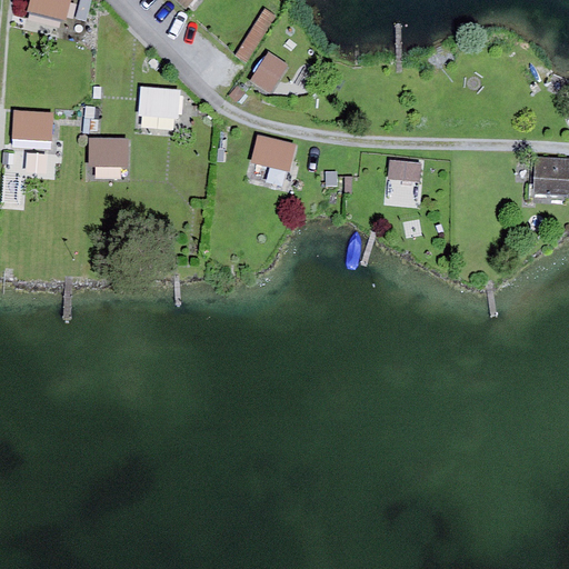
[(31,0),(29,11),(67,20),(71,0),(31,0)]
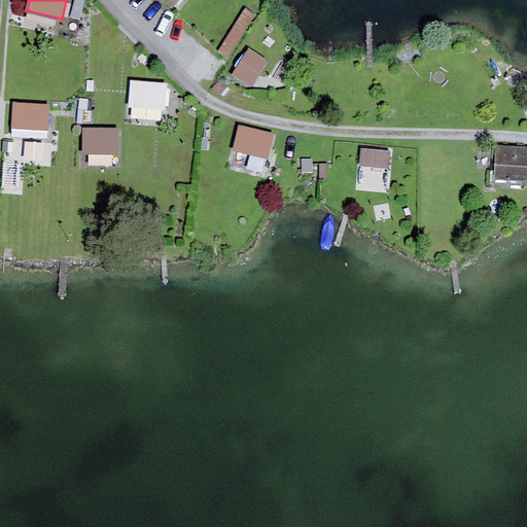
[(86,0),(84,0),(75,0),(71,15),(80,19),(86,0)]
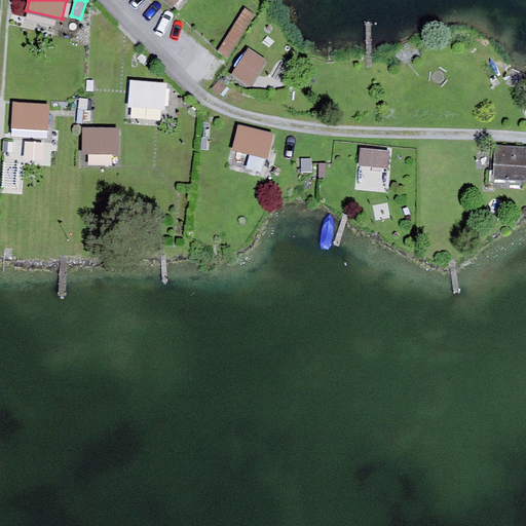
[(163,0),(177,11),(187,0),(163,0)]
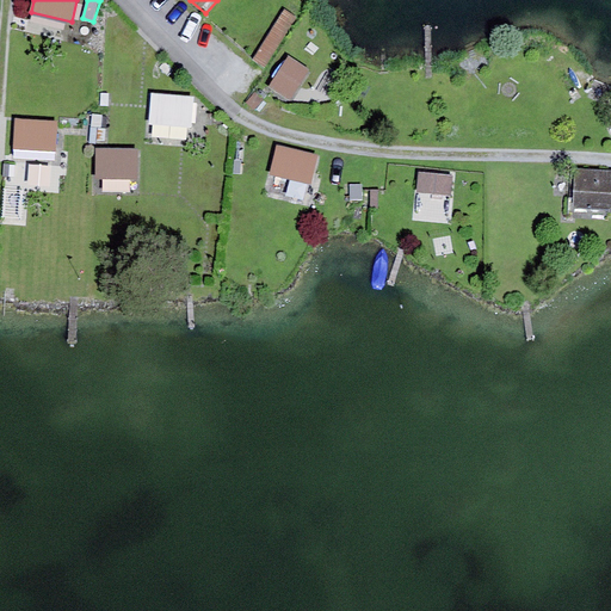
[(295,19),(284,11),(253,60),(265,67),(295,19)]
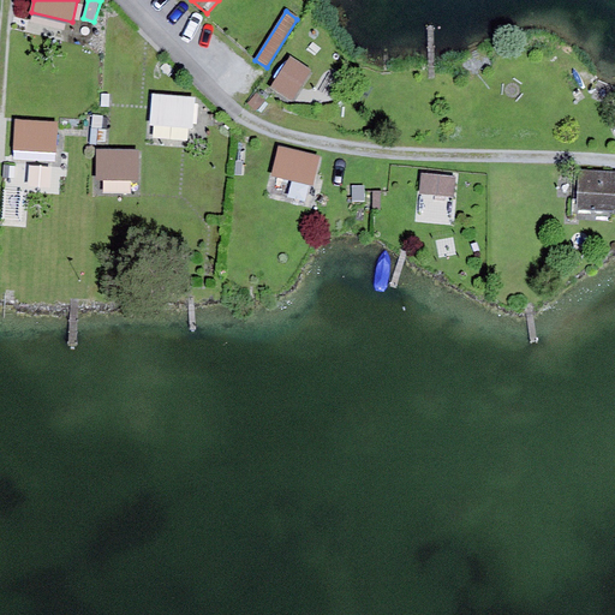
[(293,101),(312,71),(291,57),(272,88),(293,101)]
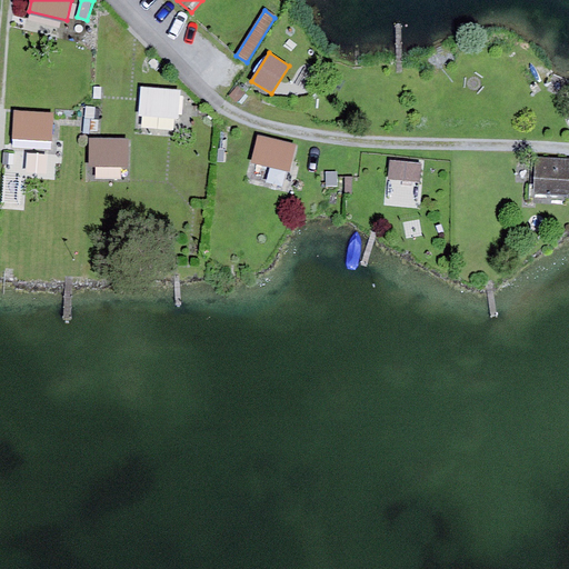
[(181,91),(141,88),(139,117),(179,120),(181,91)]
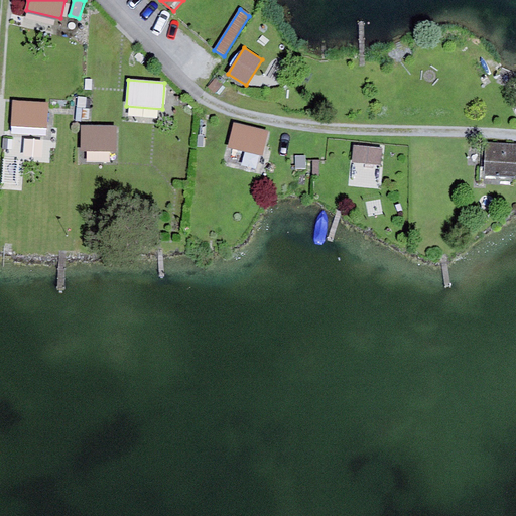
[(11,127),(46,129),(48,104),(13,102),(11,127)]
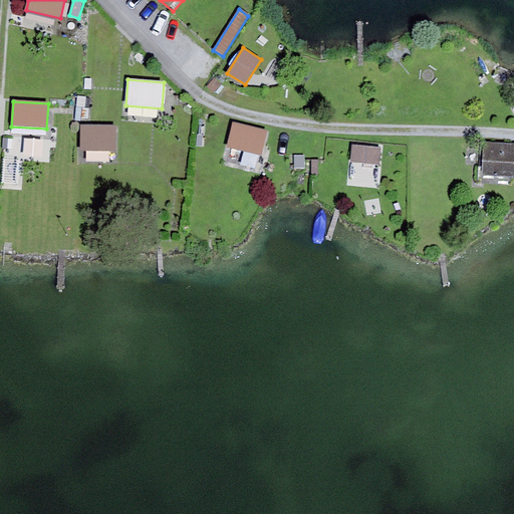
[(267,131),(233,122),(228,148),(261,156),(267,131)]
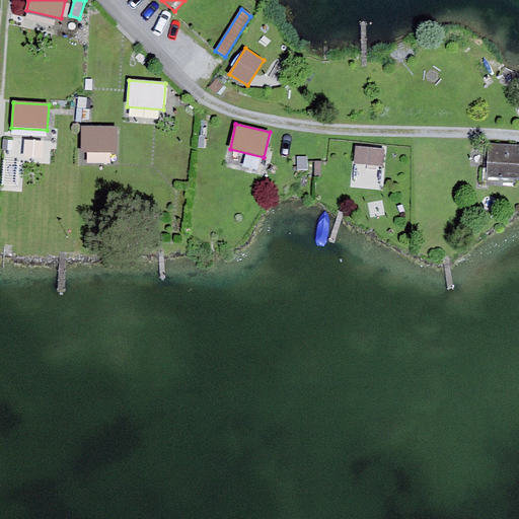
[(82,128),(81,152),(118,153),(119,129),(82,128)]
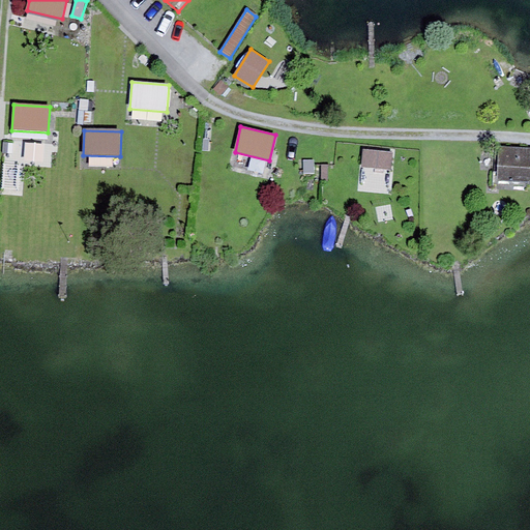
[(529,187),(529,153),(500,152),(499,186),(529,187)]
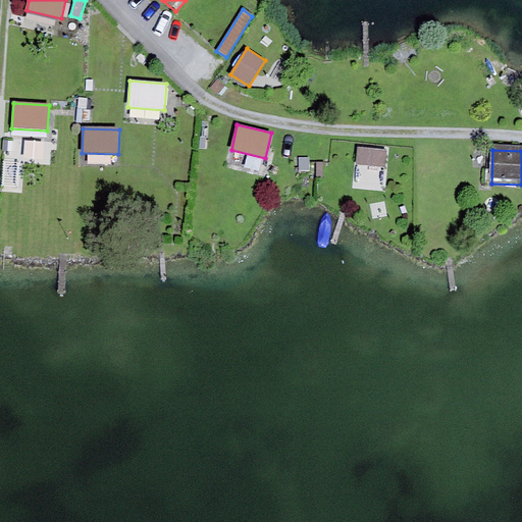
[(310,158),(299,158),(299,170),(310,170),(310,158)]
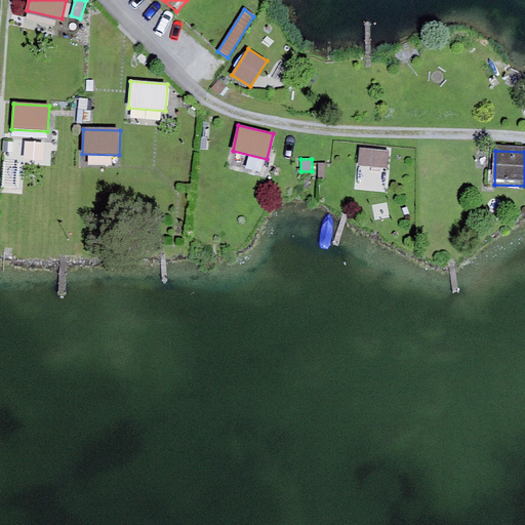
[(379,161),(351,159),(350,176),(377,178),(379,161)]
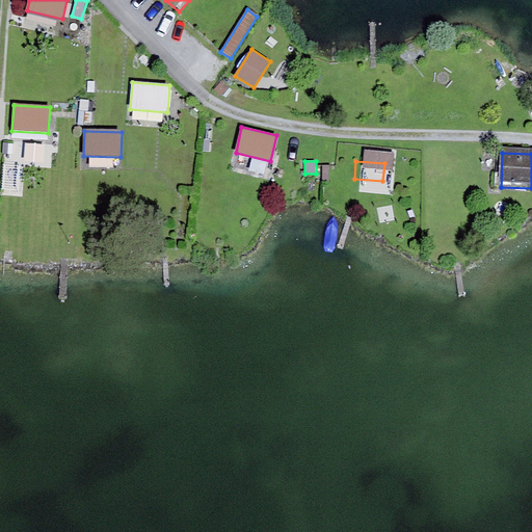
[(191,195),(185,194),(183,211),(190,211),(191,195)]
